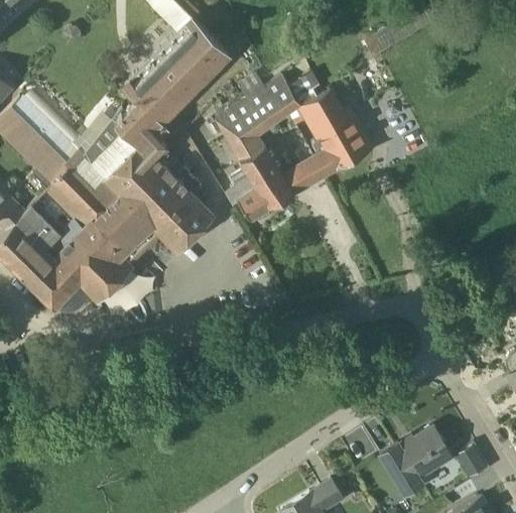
[(91,146),(72,165),(50,185),(30,206),(23,213),(5,231),(0,235),(0,256),(54,309),(56,306),(60,309),(62,310),(65,311),(67,311),(70,311),(71,311),(73,310),(75,310),(78,308),(79,307),(92,294),(97,300),(131,266),(126,261),(156,230),(175,250),(212,214),(191,194),(199,186),(201,184),(183,167),(174,176),(160,162),(169,153),(161,145),(165,142),(158,135),(166,127),(159,120),(227,51),(197,21),(203,15),(186,0),(144,0),(154,10),(176,33),(124,86),(137,99),(125,111),(122,109),(91,146)]
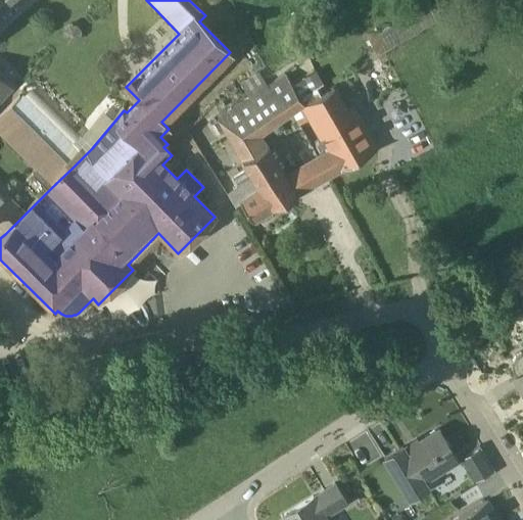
[(0,0),(0,100),(2,99),(3,82),(0,79),(0,12),(7,6),(14,0),(0,0)]
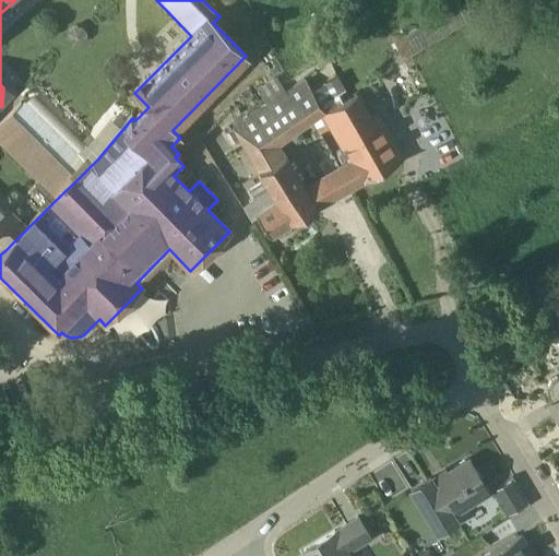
[(402,61),(448,34),(467,23),(459,8),(443,16),(397,43),(393,45),(392,46),(402,61)]
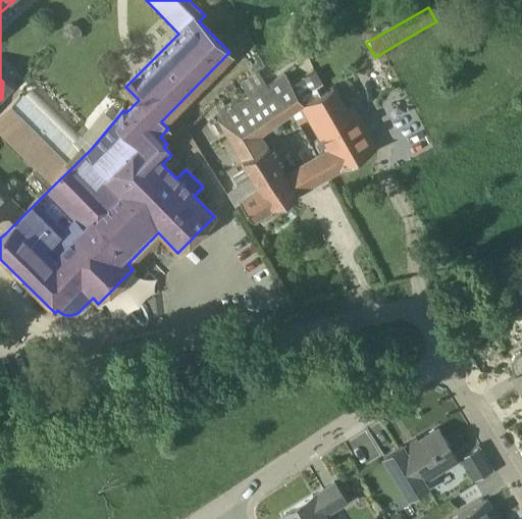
[(272,209),(327,177),(337,172),(325,151),(289,172),(264,135),(293,116),(300,128),(309,123),(312,121),(304,106),(284,76),(268,87),(260,74),(241,87),(249,99),(216,120),(258,191),(240,201),(254,224),(274,212),(272,209)]
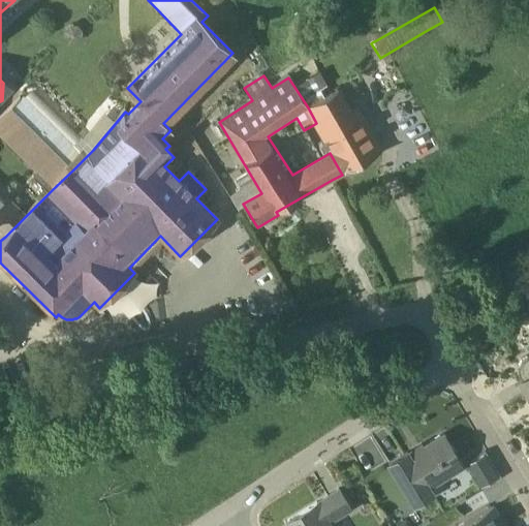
[(341,91),(308,107),(316,123),(313,125),(330,153),(342,175),(345,172),(347,176),(351,177),(360,172),(360,168),(358,165),(381,152),(354,107),(350,109),(341,91)]
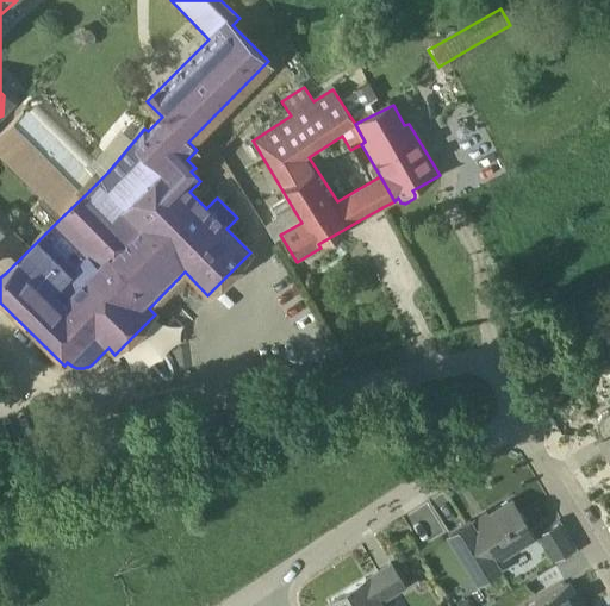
[(0,160),(60,219),(85,195),(13,125),(0,138),(0,160)]
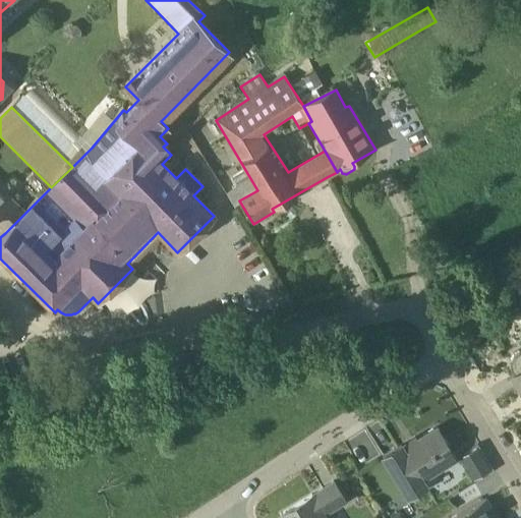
[(0,228),(5,233),(23,215),(0,190),(0,228)]
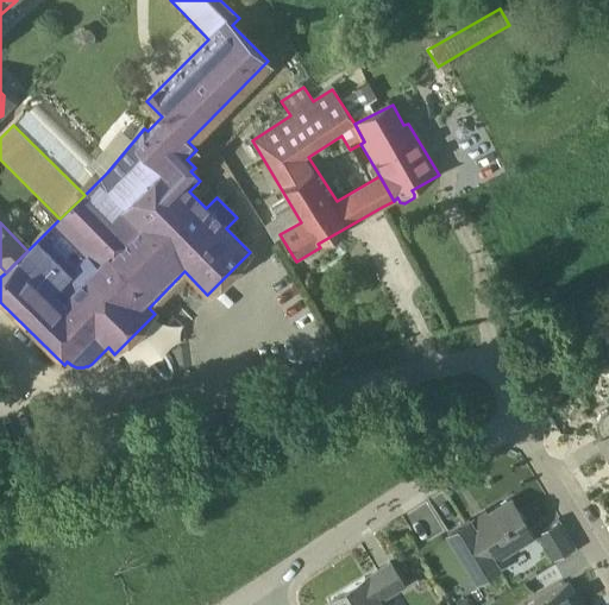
[(601,440),(598,441),(597,442),(608,460),(608,459),(608,411),(607,413),(603,414),(600,416),(597,420),(596,423),(595,428),(596,432),(597,434),(601,440)]
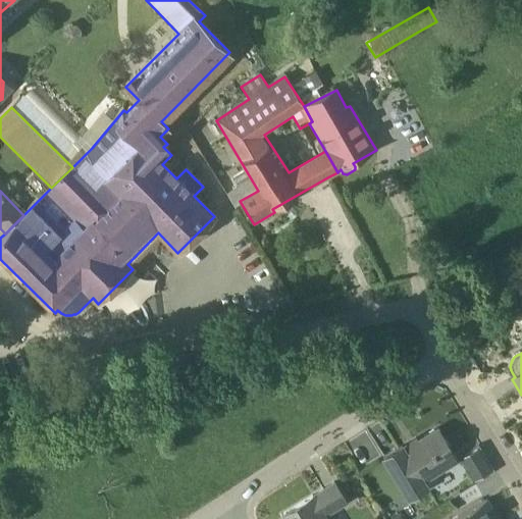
[(424,482),(457,463),(437,431),(404,452),(402,449),(382,460),(408,501),(428,488),(424,482)]
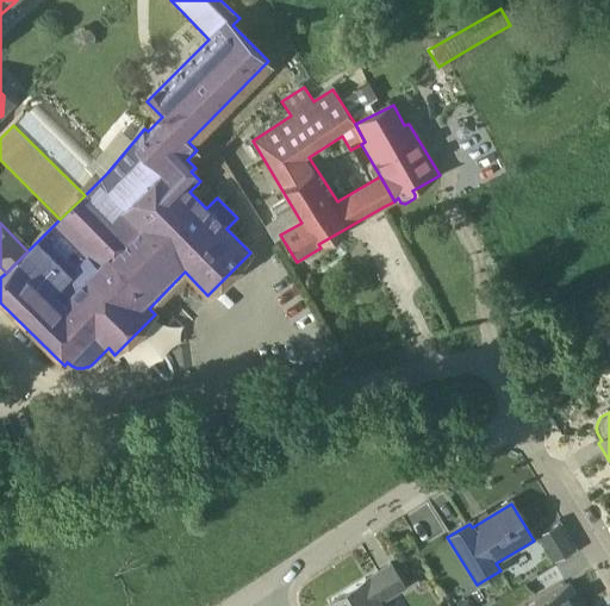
[(381,605),(405,591),(391,567),(375,575),(377,576),(366,583),(366,582),(328,605),(381,605)]
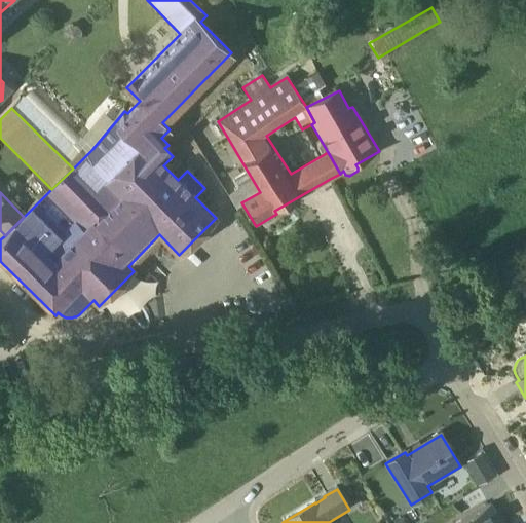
[(499,522),(490,507),(462,522),(499,522)]
